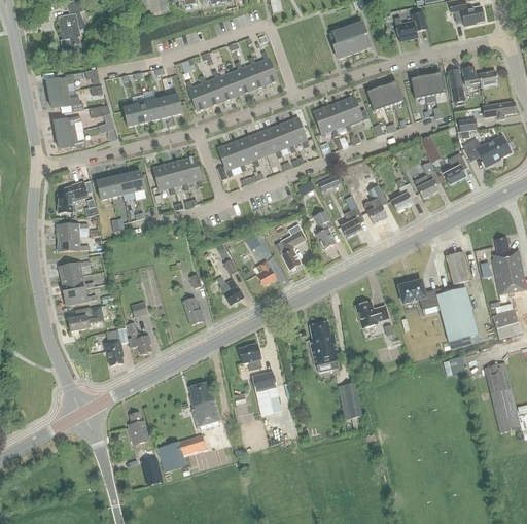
[(68,0),(66,1),(71,12),(59,15),(63,34),(65,34),(66,38),(61,39),(64,54),(81,49),(80,43),(80,42),(79,37),(81,37),(79,29),(86,26),(80,11),(83,9),(79,0),(68,0)]
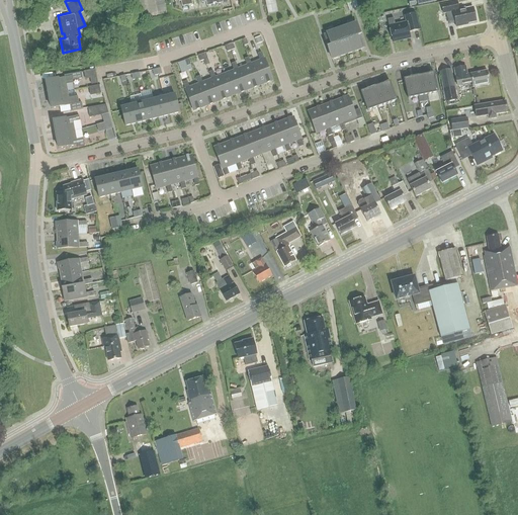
[(266,0),(268,10),(278,8),(276,0),(266,0)]
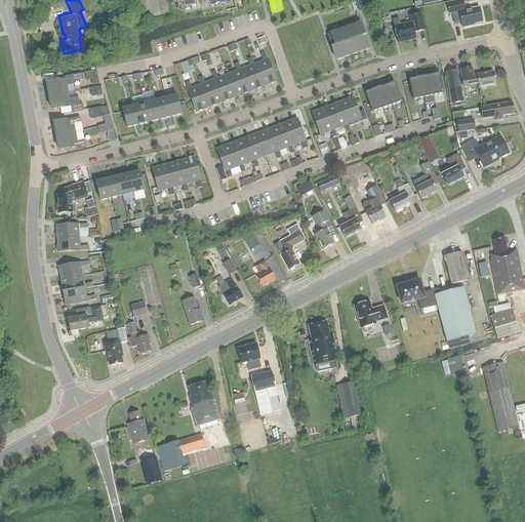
[(472,7),(472,6),(466,7),(463,0),(458,0),(448,2),(449,10),(459,8),(462,25),(471,23),(471,22),(482,19),(480,5),(472,7)]
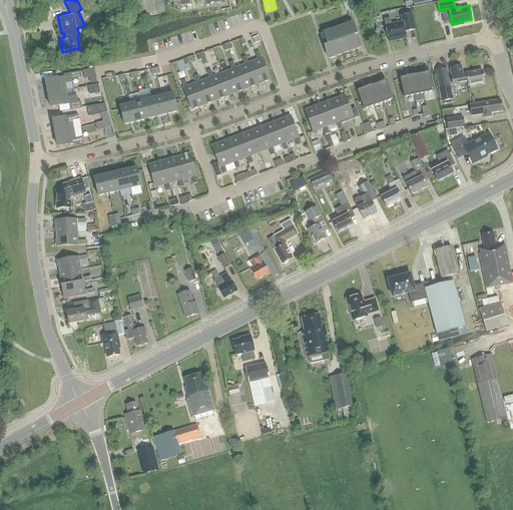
[(402,12),(403,20),(392,22),(391,15),(384,17),(386,26),(387,25),(389,38),(406,34),(405,30),(416,28),(412,10),(402,12)]
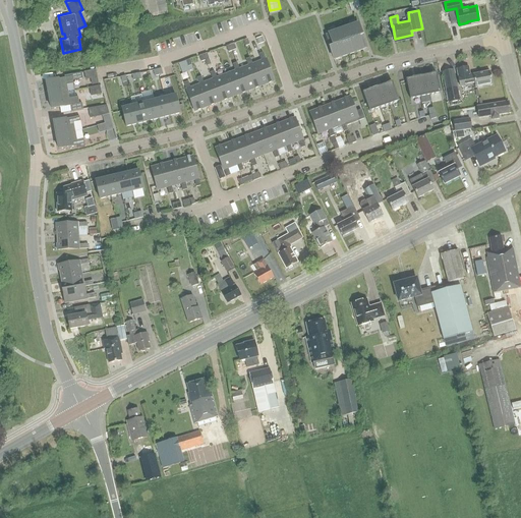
[(329,44),(334,57),(362,47),(365,46),(362,34),(357,21),(329,32),(326,33),(330,44),(329,44)]
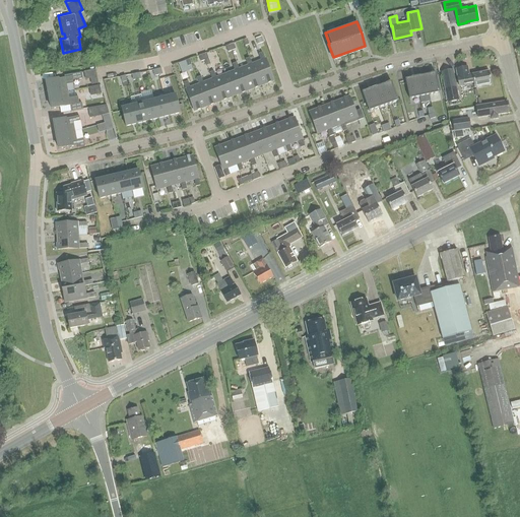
[(261,59),(252,62),(260,83),(273,78),(262,50),(258,52),(261,59)]
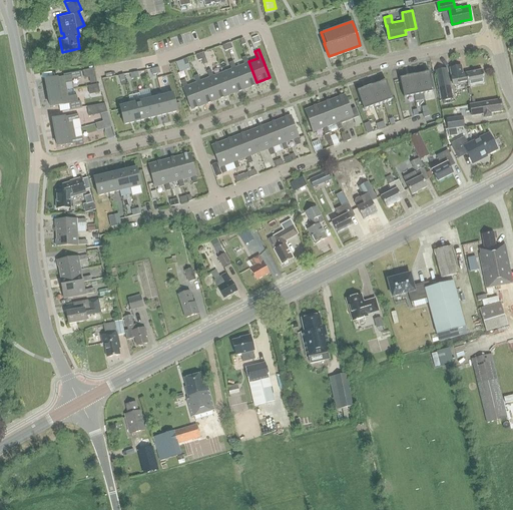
[(244,62),(235,66),(243,87),(257,82),(248,61),(245,54),(241,56),(244,62)]
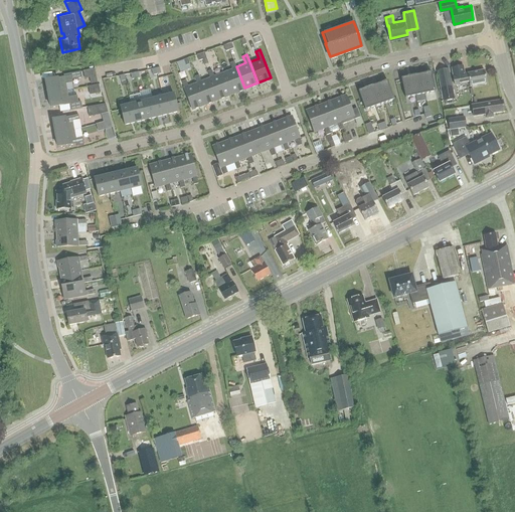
[(244,88),(236,66),(234,59),(229,61),(232,67),(223,71),(231,93),(244,88)]
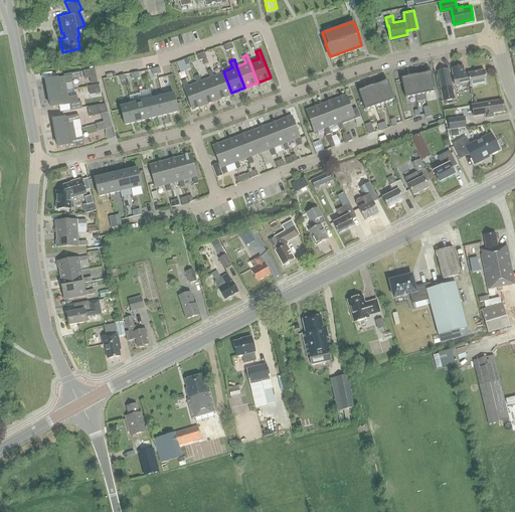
[(451,66),(453,74),(454,83),(469,80),(469,86),(486,81),(484,68),(464,72),(463,66),(461,64),(451,66)]
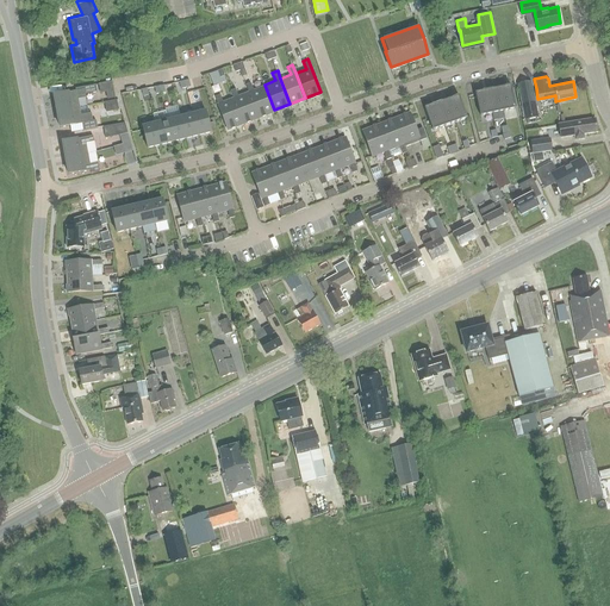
[(539,116),(530,79),(517,81),(524,118),(539,116)]
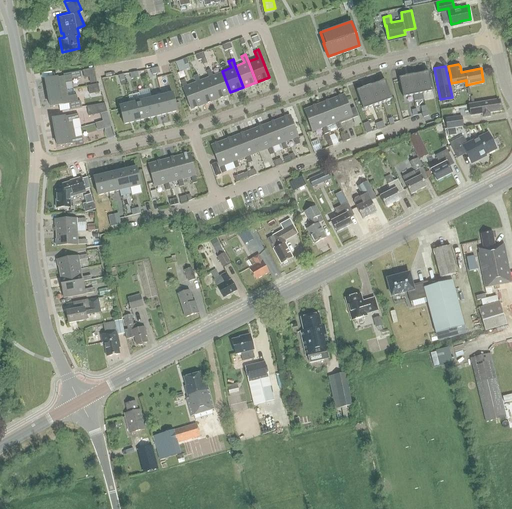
[(206,69),(209,76),(217,97),(230,92),(222,71),(213,74),(210,68),(206,69)]
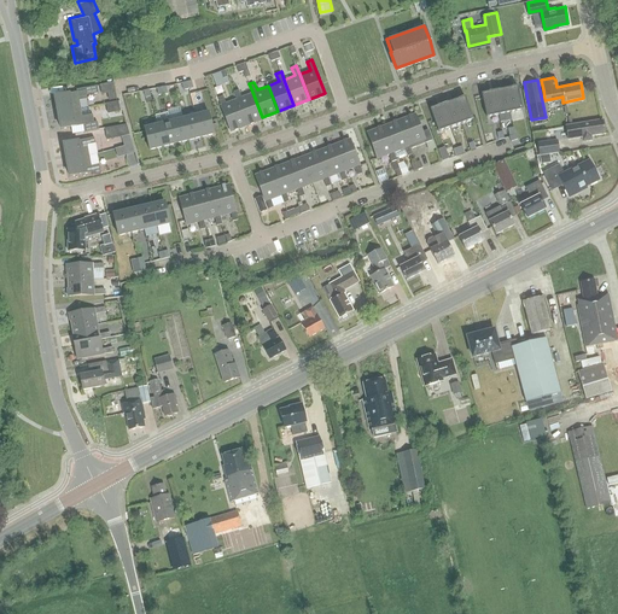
[(54,93),(58,110),(88,104),(87,97),(86,93),(98,91),(97,83),(76,87),(76,89),(54,93)]
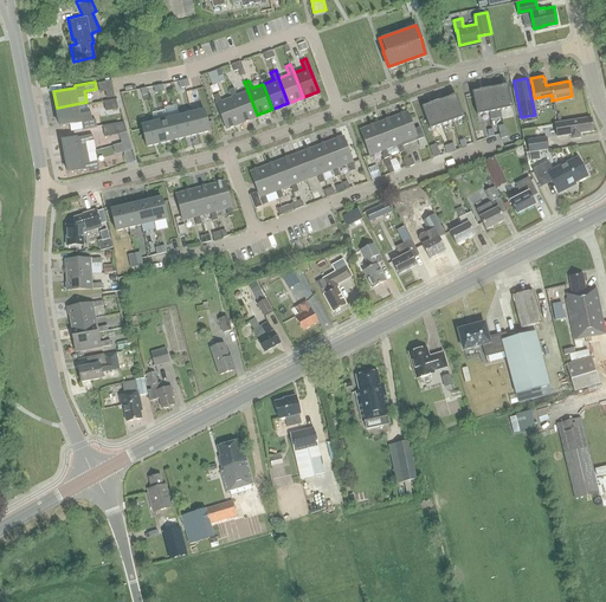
[(501,83),(496,84),(501,108),(511,105),(509,91),(508,82),(501,83)]
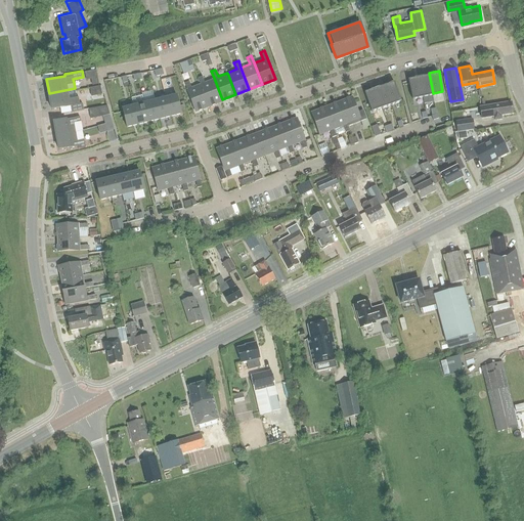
[(424,74),(419,75),(423,95),(433,93),(429,73),(424,74)]
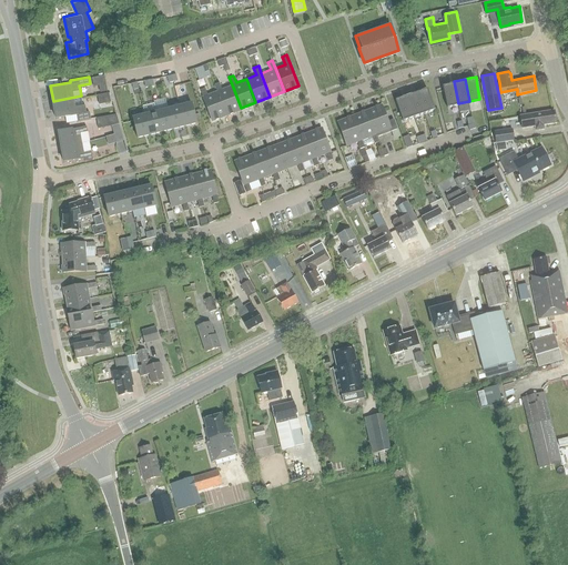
[(214,82),(217,90),(226,113),(241,108),(232,84),(222,88),(220,80),(214,82)]
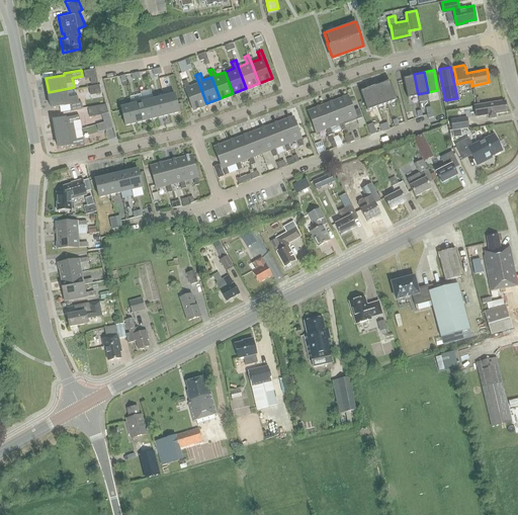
[(418,94),(414,74),(410,75),(404,76),(408,96),(418,94)]
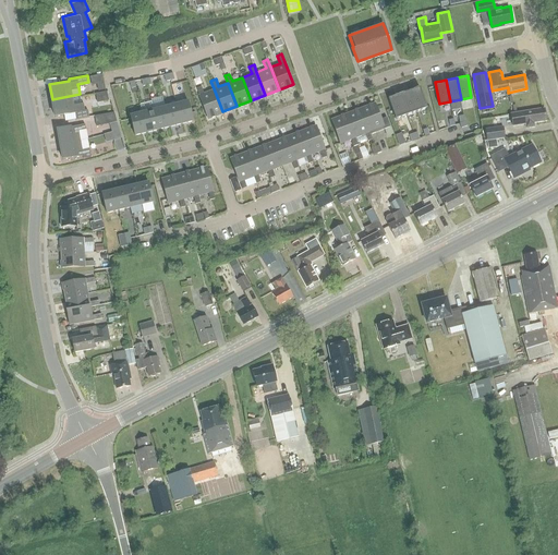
[(222,111),(214,88),(204,92),(202,84),(196,86),(208,117),(222,111)]
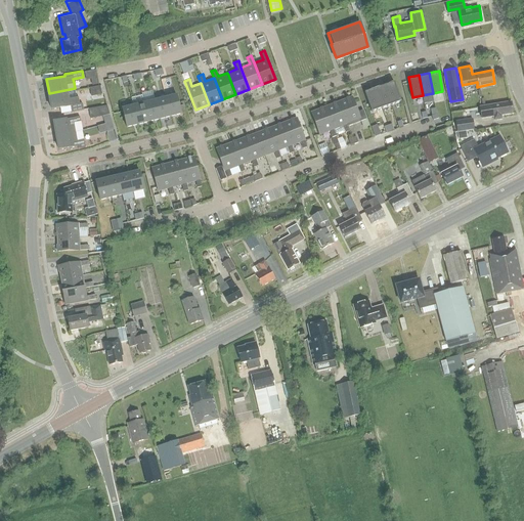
[(389,82),(384,83),(391,102),(400,99),(396,88),(396,87),(394,80),(389,82)]
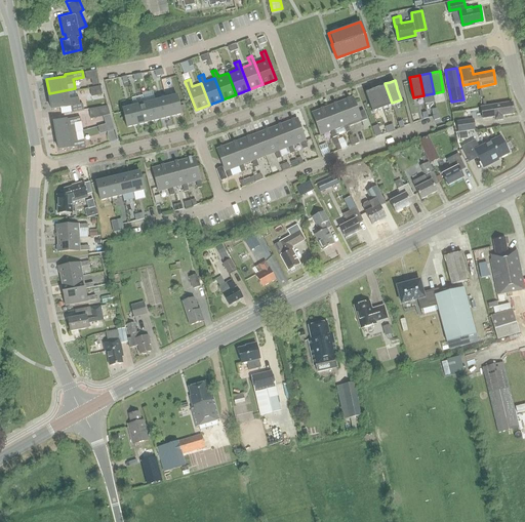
[(379,85),(375,87),(382,107),(392,103),(385,83),(379,85)]
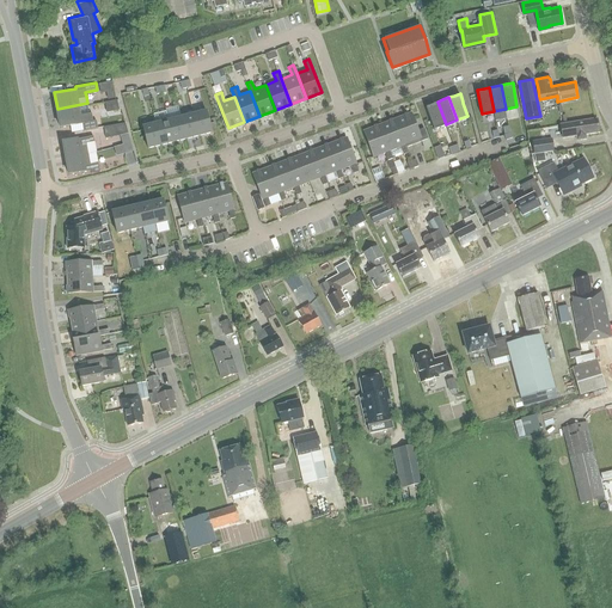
[(433,103),(427,105),(434,128),(446,124),(438,102),(433,103)]
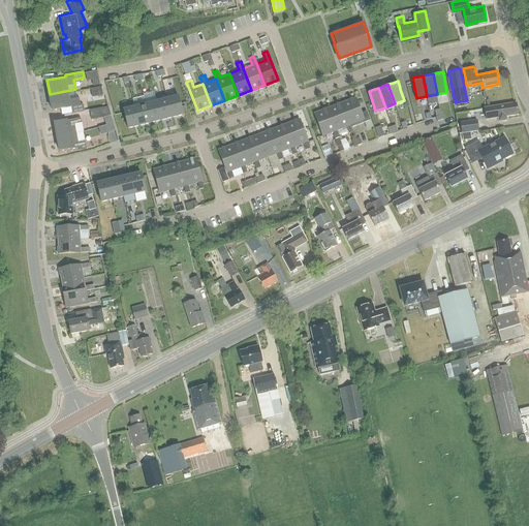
[(75,89),(50,94),(52,109),(70,104),(72,111),(81,110),(84,109),(83,102),(81,102),(79,96),(76,96),(75,89)]
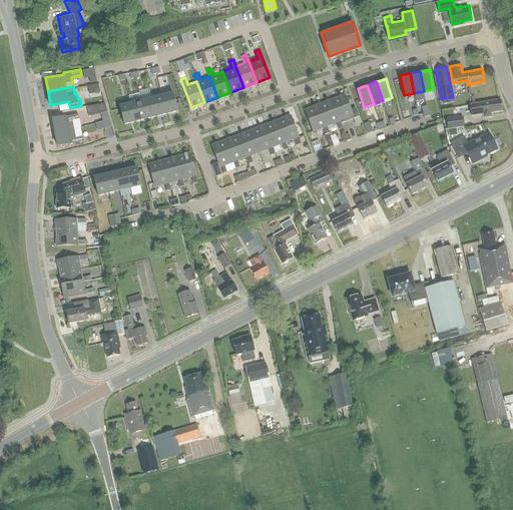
[(173,91),(162,94),(166,111),(177,109),(173,91)]
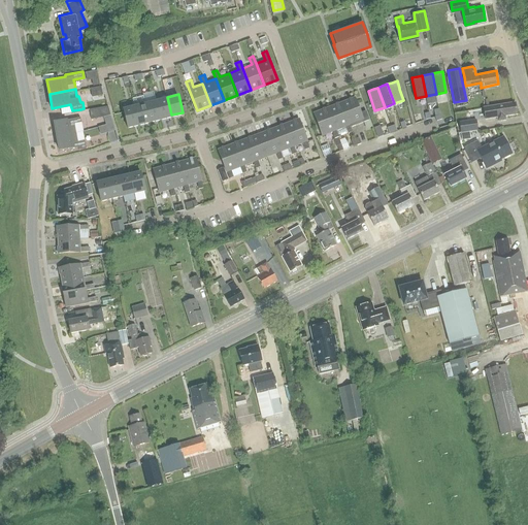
[(360,110),(355,96),(341,101),(351,125),(369,118),(366,108),(360,110)]
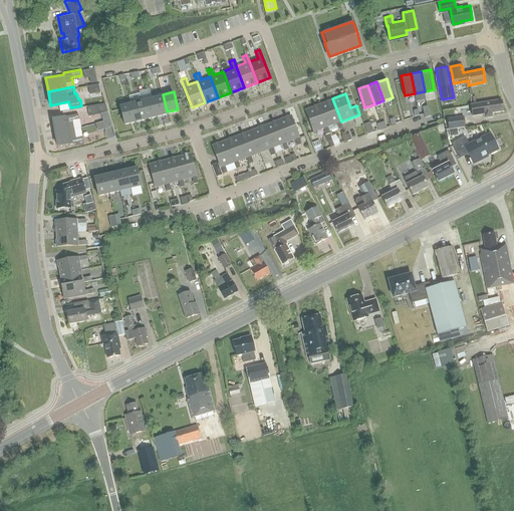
[(152,96),(153,96),(152,94),(141,97),(146,117),(157,114),(152,96)]
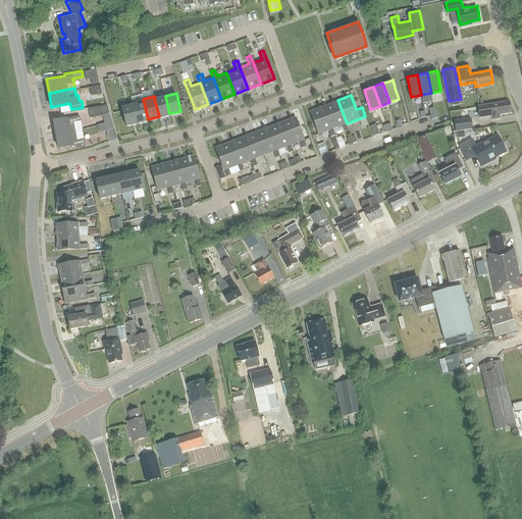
[(169,113),(165,96),(155,98),(154,98),(159,116),(169,113)]
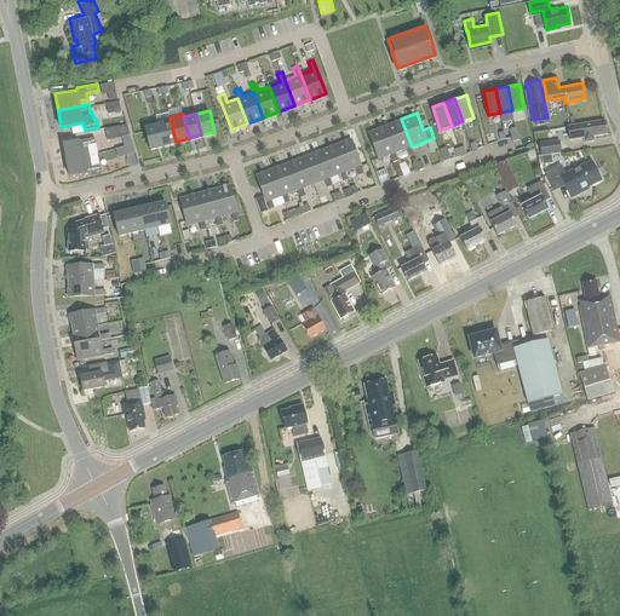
[(176,142),(170,117),(156,120),(158,124),(162,144),(176,142)]
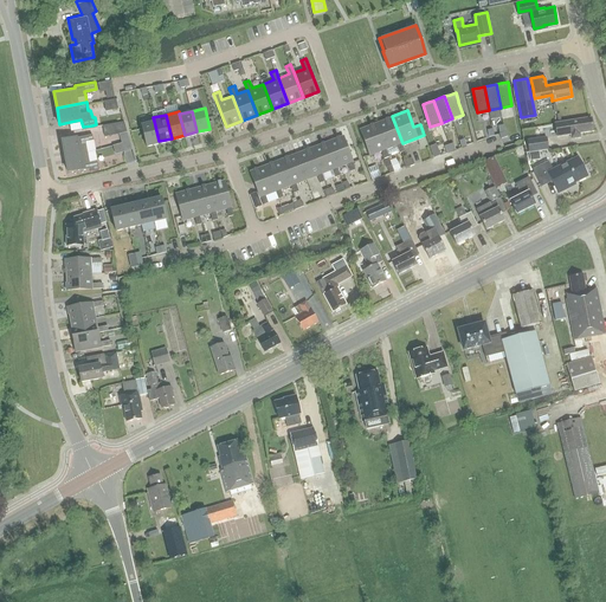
[(572,136),(580,135),(579,130),(593,128),(591,115),(568,120),(555,121),(558,134),(571,133),(572,136)]
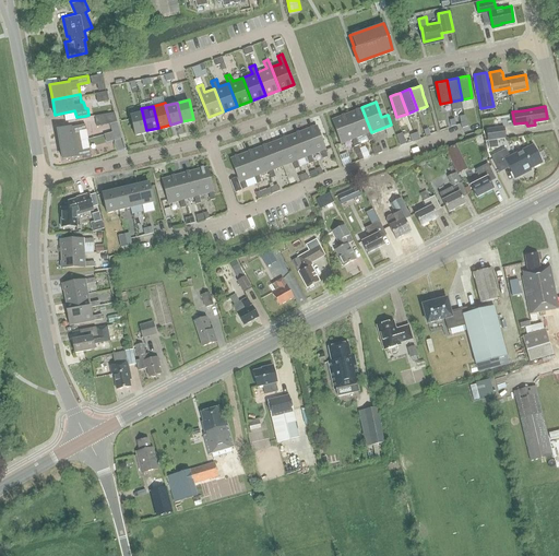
[(372,138),(371,132),(361,107),(347,113),(356,135),(365,132),(368,139),(372,138)]
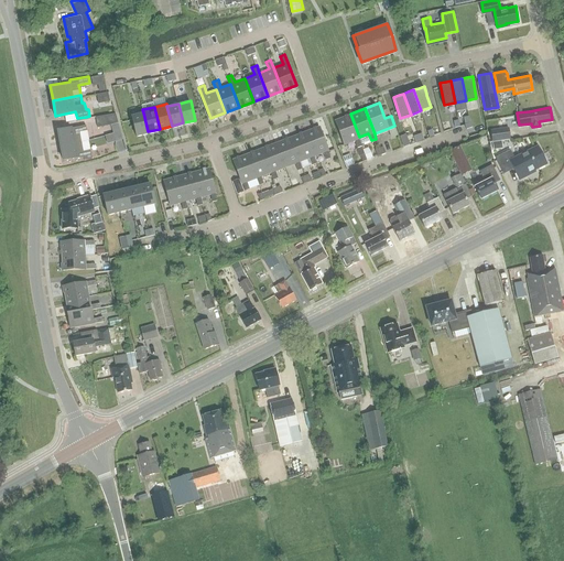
[(116,111),(96,115),(97,125),(110,122),(118,120),(116,111)]
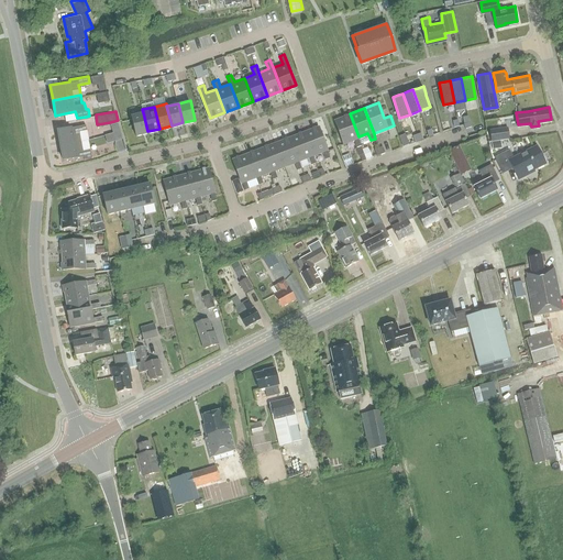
[(143,112),(131,114),(136,134),(147,131),(143,112)]
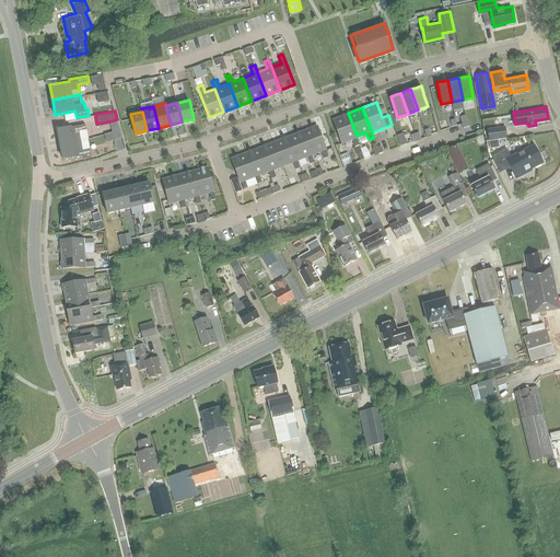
[(352,137),(354,144),(359,143),(357,136),(348,113),(333,118),(341,141),(352,137)]
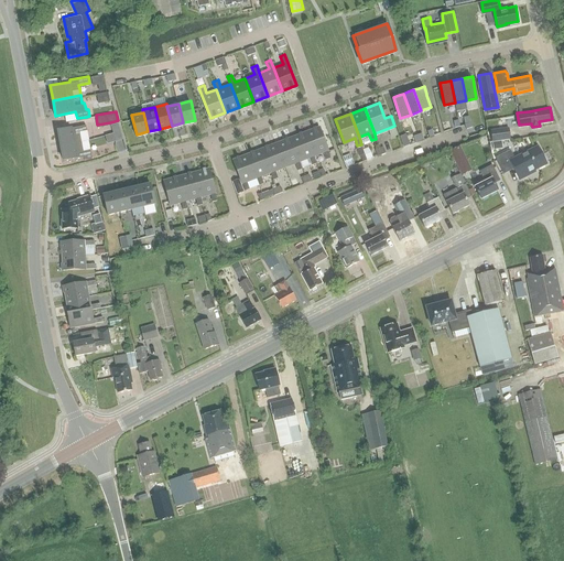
[(118,120),(110,122),(116,139),(122,137),(118,120)]
